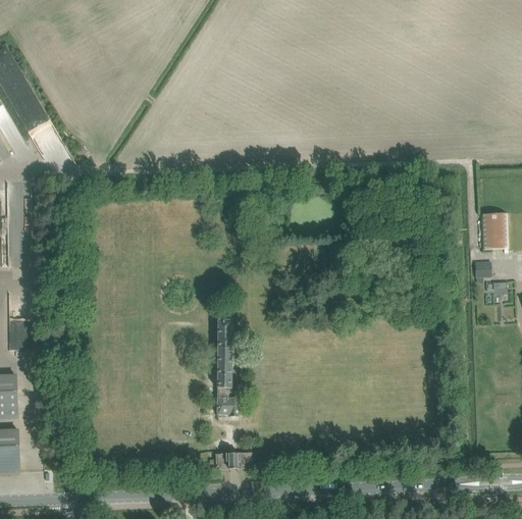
[(508,211),(481,212),(482,248),(509,247),(508,211)]
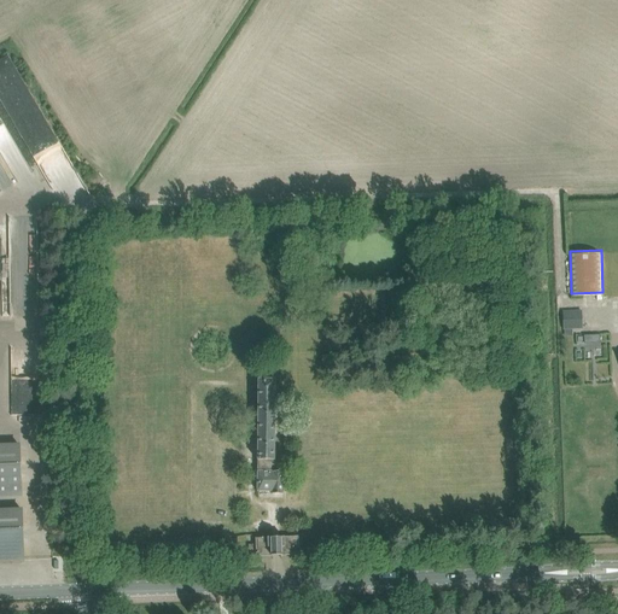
[(10,311),(39,313),(40,296),(33,296),(33,305),(17,304),(17,297),(11,297),(10,311)]
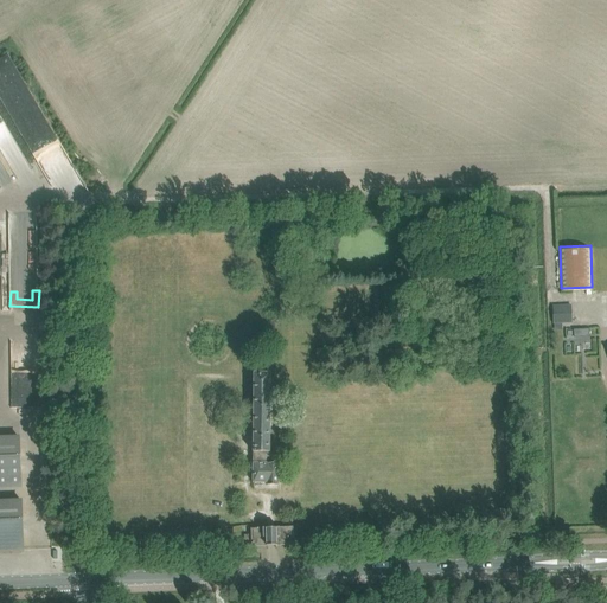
[(569,302),(551,303),(553,321),(554,321),(561,320),(570,320),(569,302)]
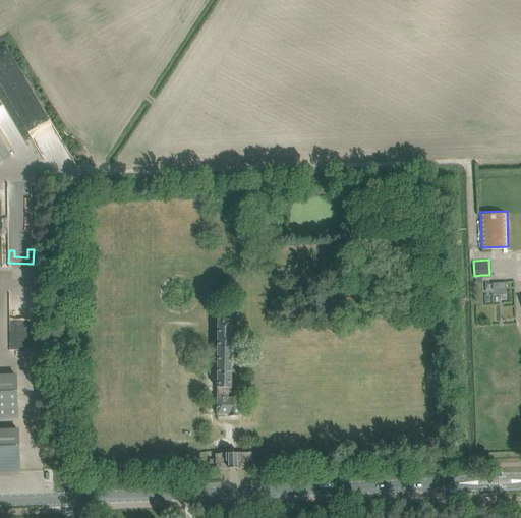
[(501,288),(508,288),(508,278),(493,279),(494,298),(502,297),(501,288)]
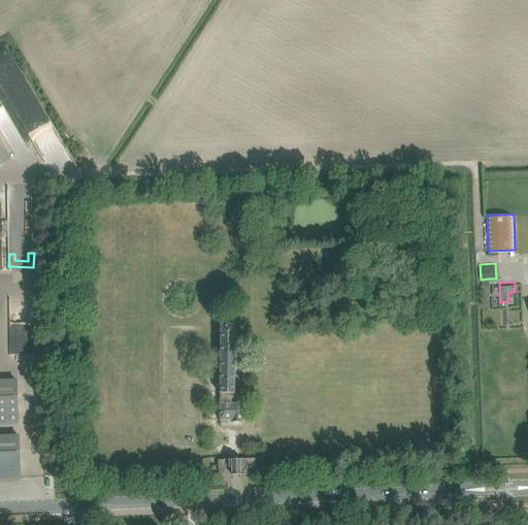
[(220,418),(232,418),(232,420),(241,420),(241,391),(234,391),(234,386),(235,322),(221,322),(220,418)]
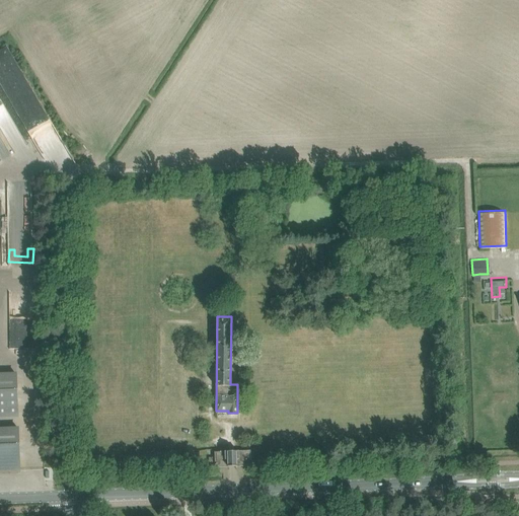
[(0,413),(18,413),(16,372),(0,372),(0,413)]
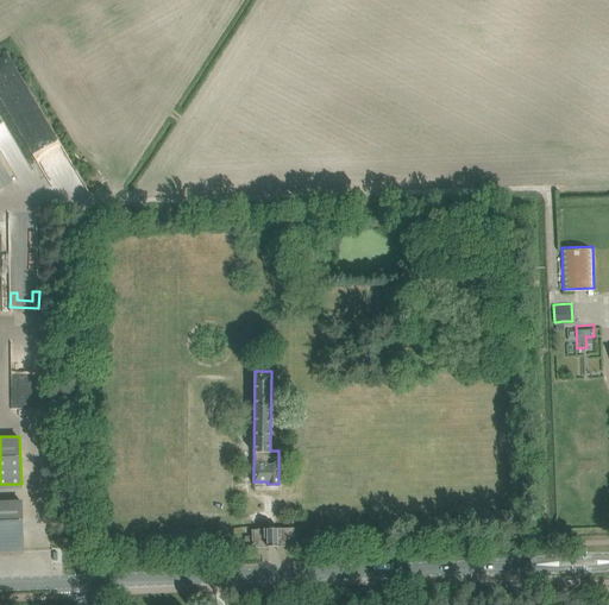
[(0,548),(24,548),(22,499),(0,500),(0,548)]
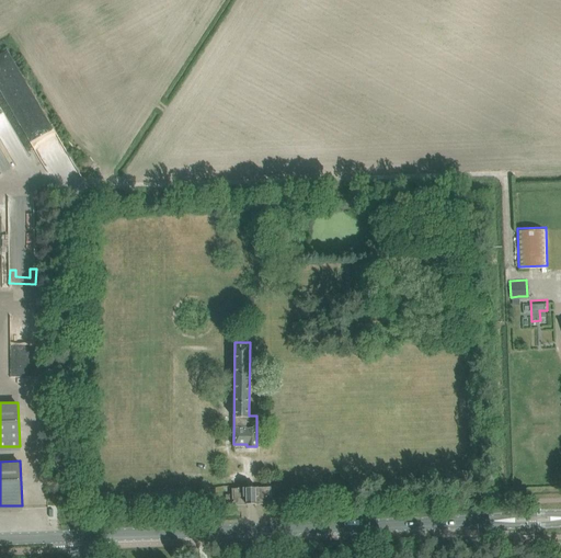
[(271,485),(250,486),(251,502),(254,502),(271,501),(271,485)]
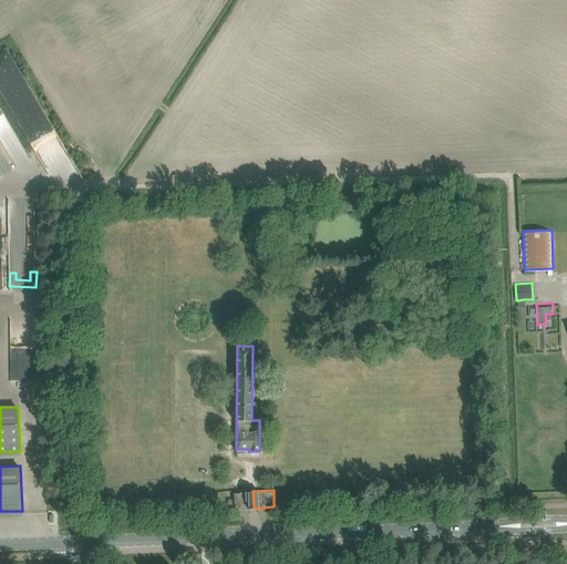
[(228,498),(228,508),(250,508),(254,508),(253,491),(249,491),(235,492),(235,498),(228,498)]
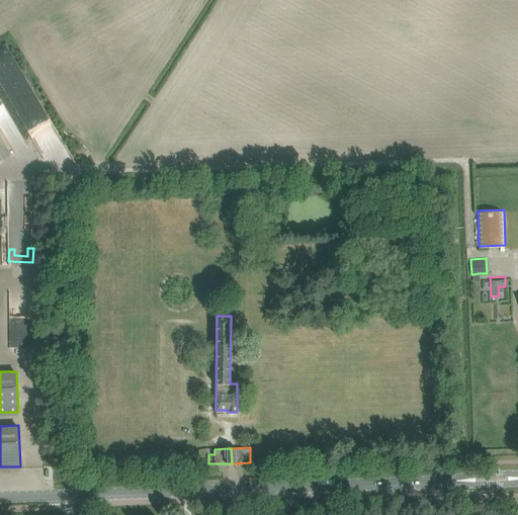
[(266,451),(266,461),(279,461),(279,450),(266,451)]
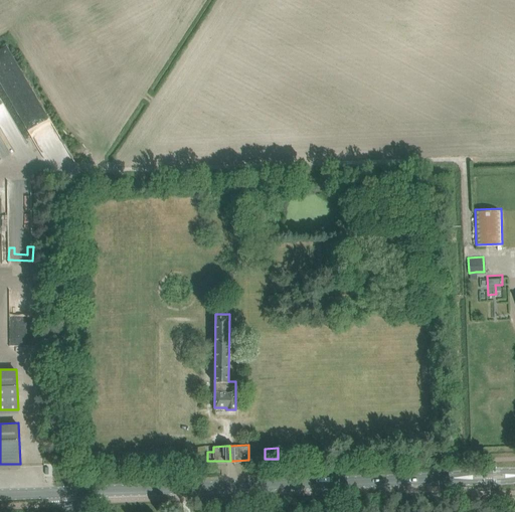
[(177,452),(178,462),(191,462),(190,452),(177,452)]
